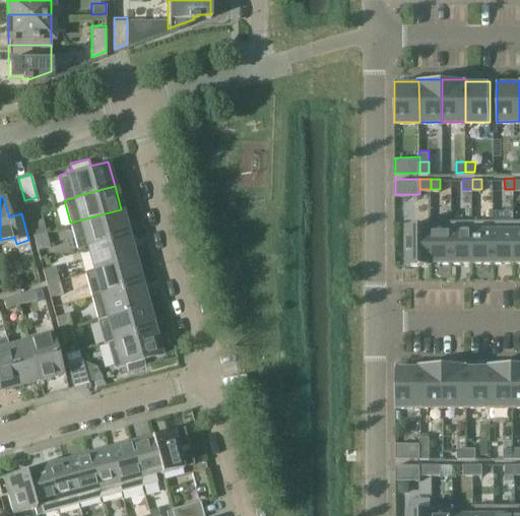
[(121,209),(70,222),(76,246),(88,244),(88,243),(127,233),(121,209)]
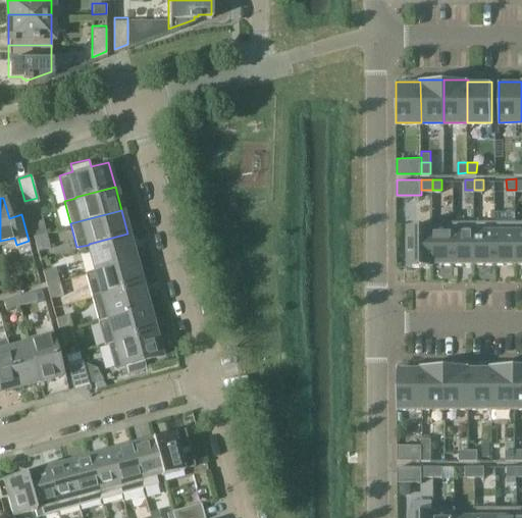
[(34,234),(46,230),(42,216),(30,220),(34,234)]
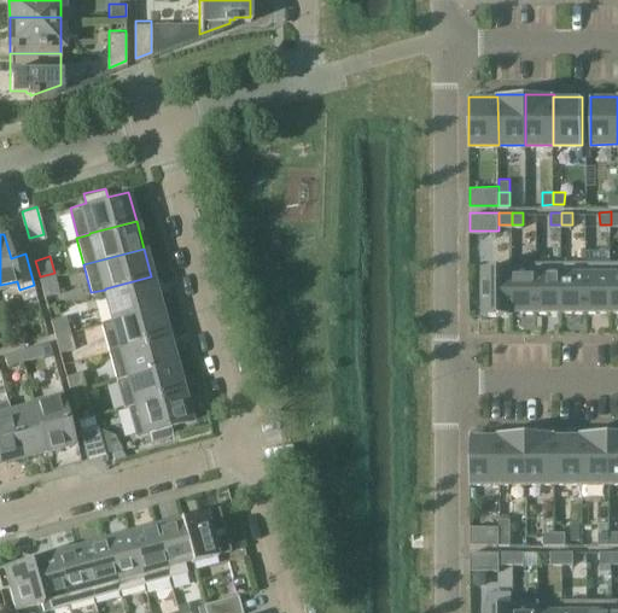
[(536,310),(536,260),(511,260),(511,266),(512,266),(512,310),(513,310),(536,310)]
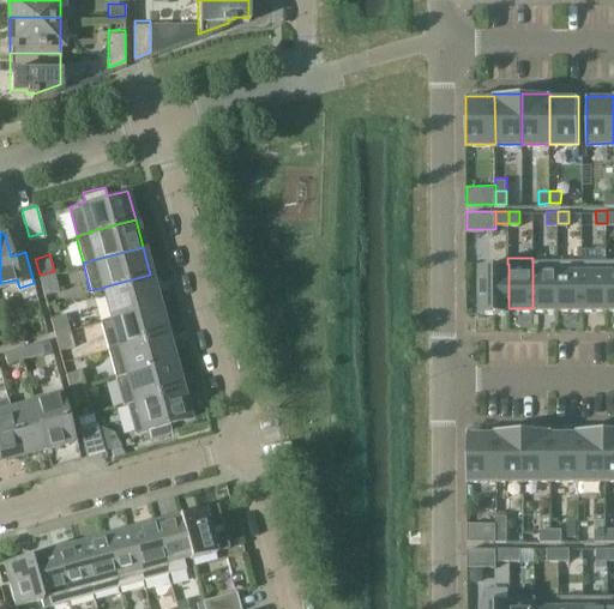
[(558,308),(558,258),(533,258),(533,308),(558,308)]
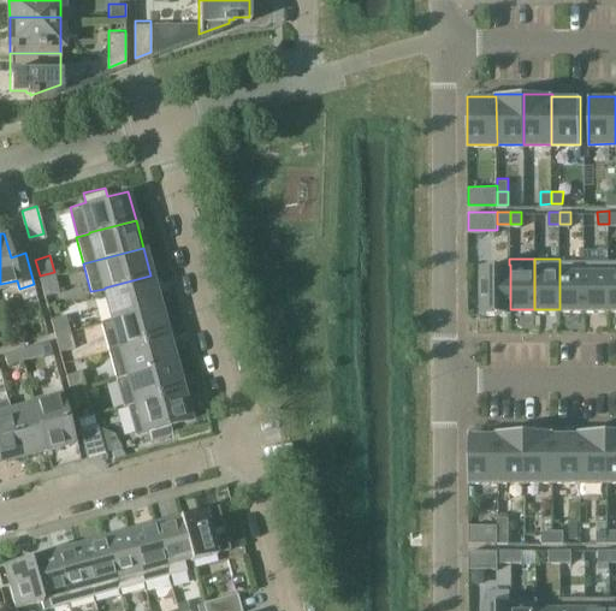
[(584,309),(584,259),(560,259),(560,309),(584,309)]
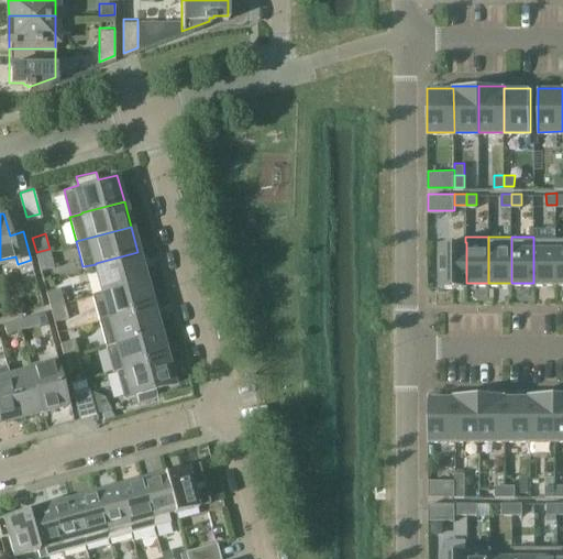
[(556,283),(556,237),(533,237),(533,283),(556,283)]
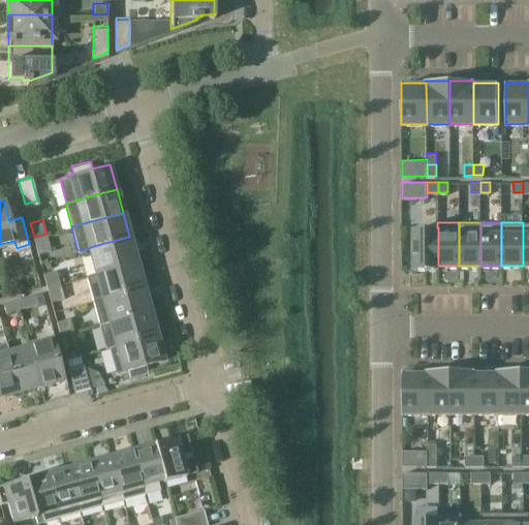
[(438,227),(437,227),(413,227),(413,269),(439,269),(439,266),(438,266),(438,227)]
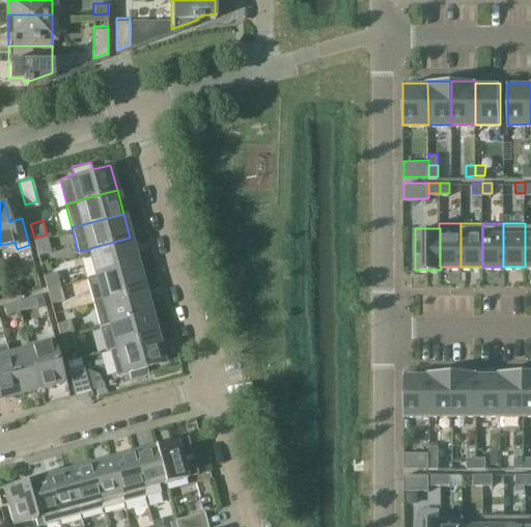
[(47,234),(34,238),(37,252),(51,248),(47,234)]
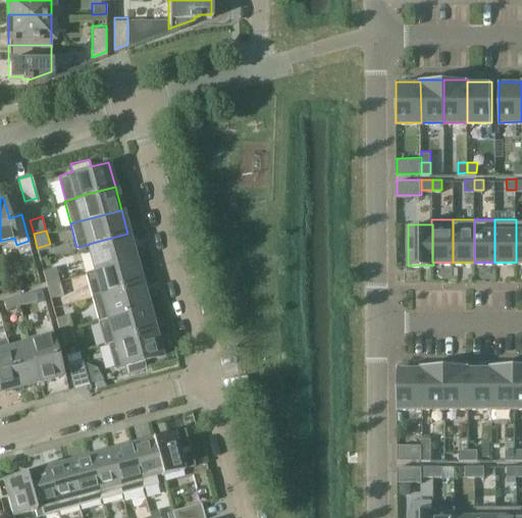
[(95,268),(135,257),(127,234),(89,244),(89,245),(95,268)]
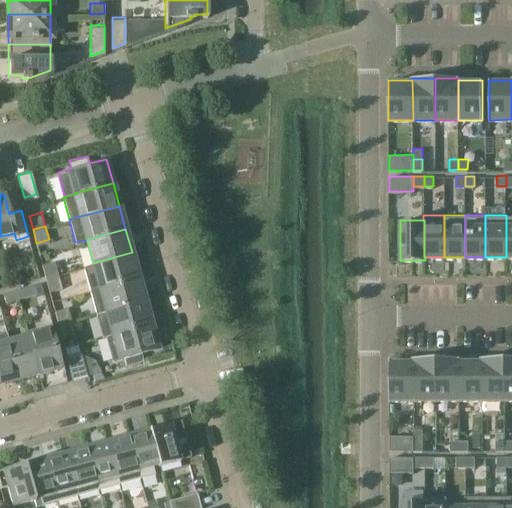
[(99,286),(138,275),(132,252),(93,263),(99,286)]
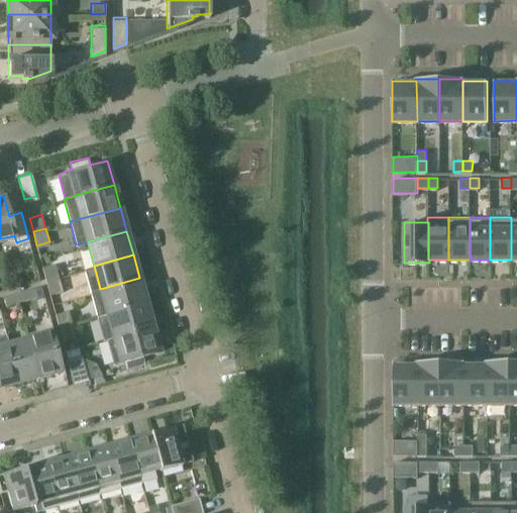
[(45,279),(59,275),(55,262),(42,265),(45,279)]
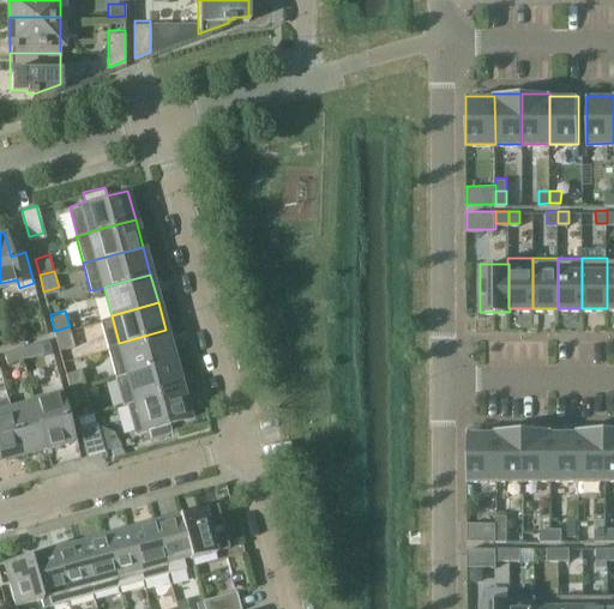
[(70,326),(54,331),(59,347),(73,343),(70,326)]
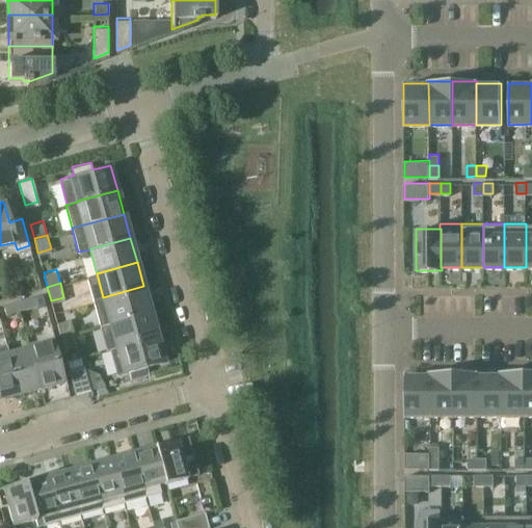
[(100,323),(150,310),(143,286),(103,297),(94,299),(100,323)]
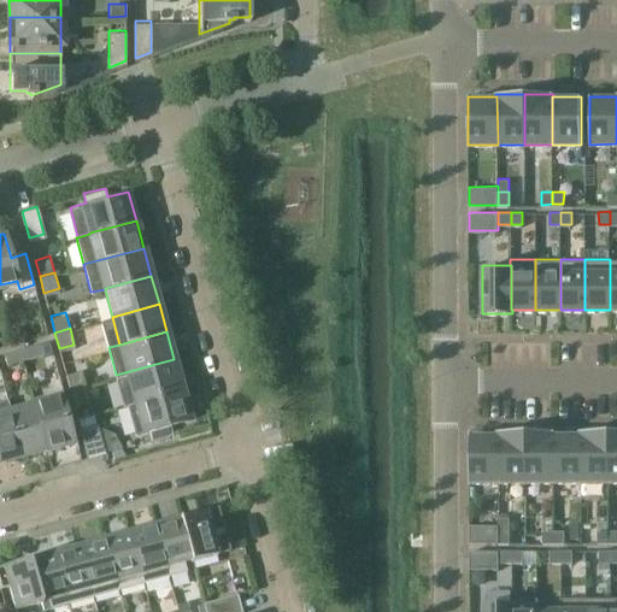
[(19,346),(22,357),(43,351),(40,340),(19,346)]
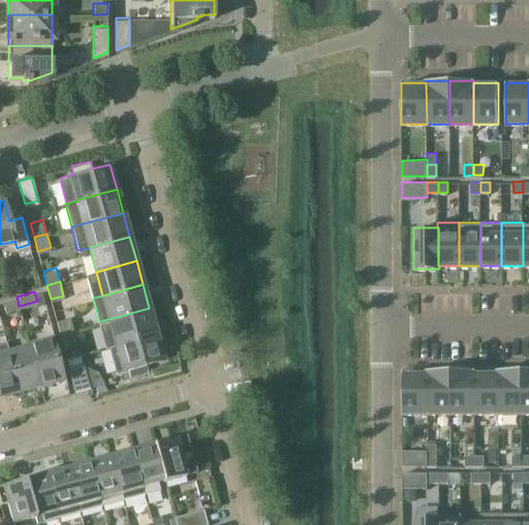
[(19,306),(17,297),(3,300),(6,310),(19,306)]
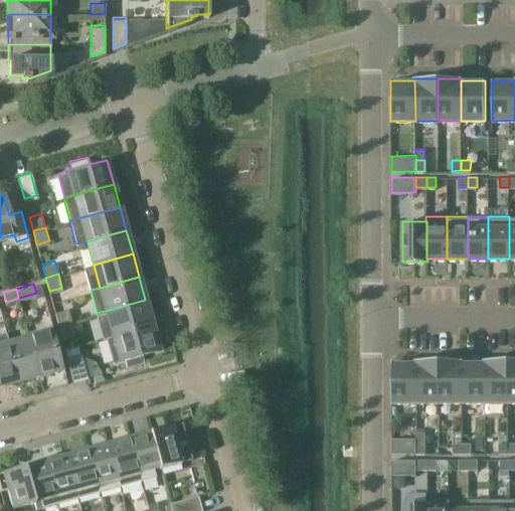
[(152,323),(145,300),(97,313),(103,337),(113,334),(152,323)]
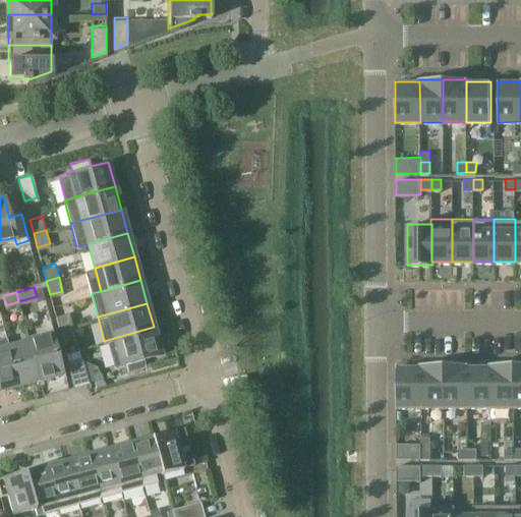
[(59,328),(71,324),(68,310),(55,313),(59,328)]
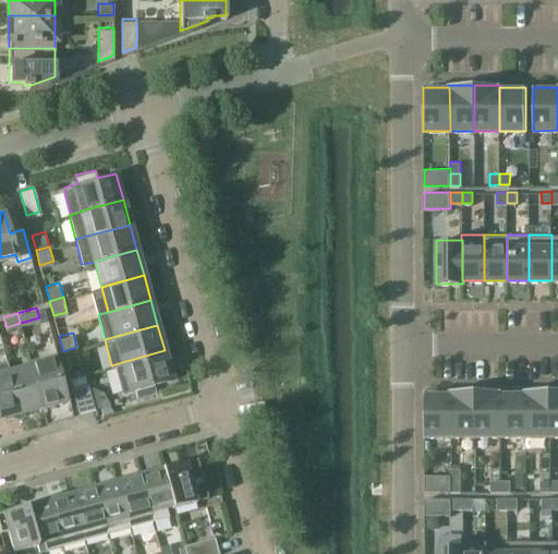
[(76,347),(63,351),(68,365),(81,362),(76,347)]
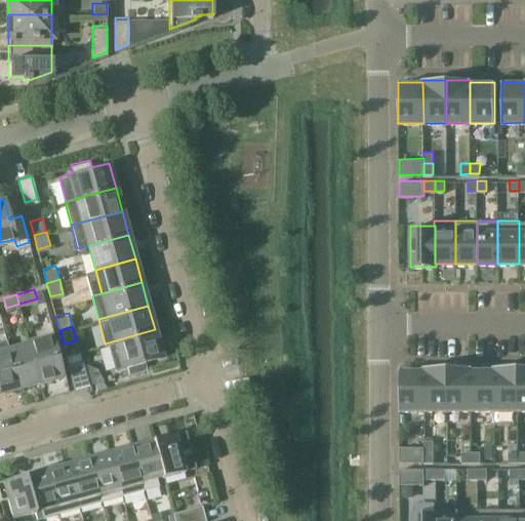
[(155,329),(115,341),(122,365),(125,364),(127,371),(146,367),(144,359),(161,354),(155,329)]
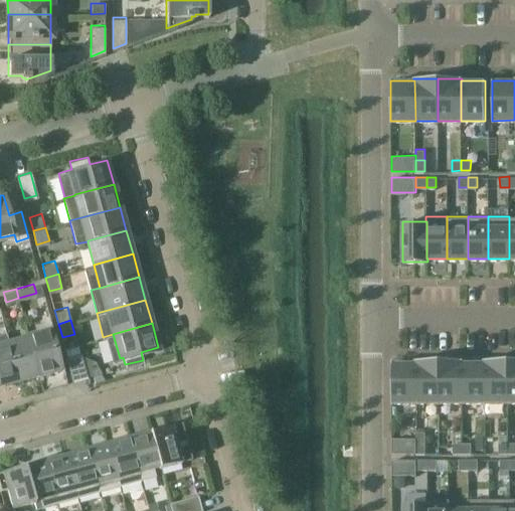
[(38,371),(37,372),(38,373),(60,367),(49,328),(27,334),(28,335),(38,371)]
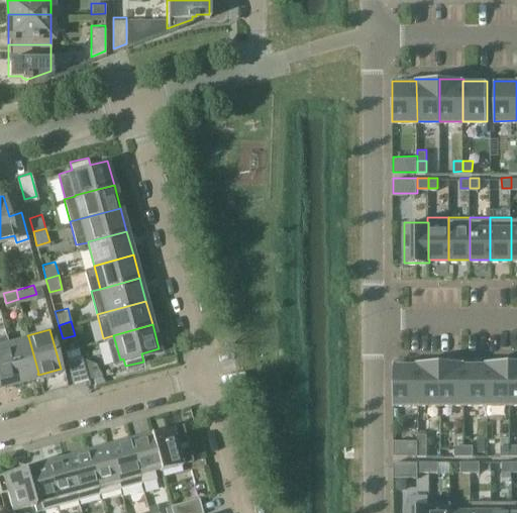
[(6,332),(0,334),(0,383),(18,379),(9,341),(6,332)]
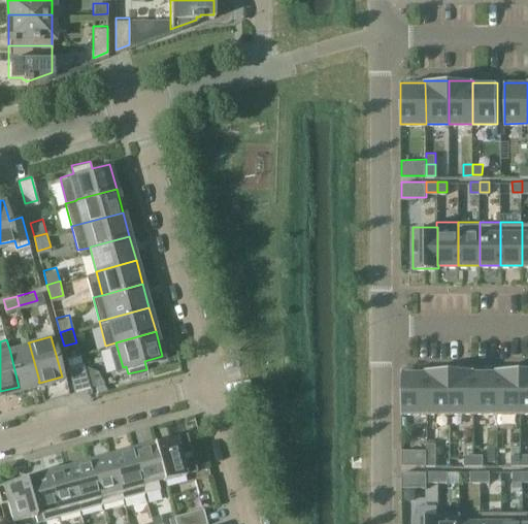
[(19,387),(38,382),(39,381),(29,344),(9,349),(19,387)]
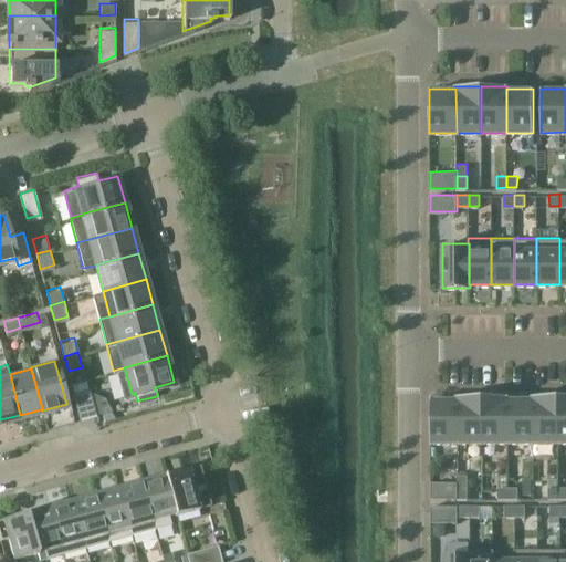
[(74,392),(81,417),(94,413),(87,388),(74,392)]
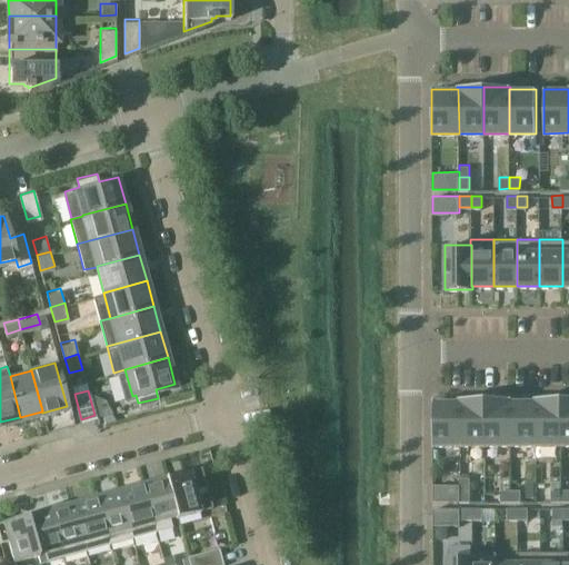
[(561,444),(561,397),(533,397),(533,400),(536,400),(536,445),(561,444)]
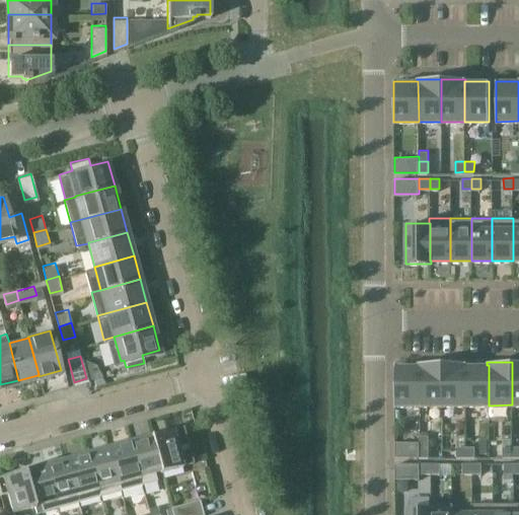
[(442,406),(442,363),(418,363),(418,365),(419,365),(420,406),(442,406)]
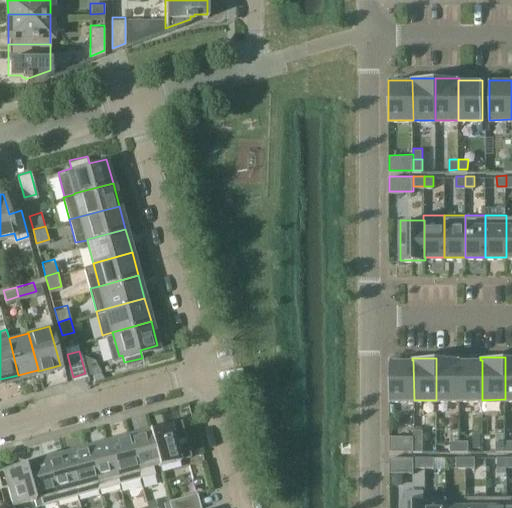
[(459,400),(459,360),(461,360),(461,358),(436,358),(436,400),(459,400)]
